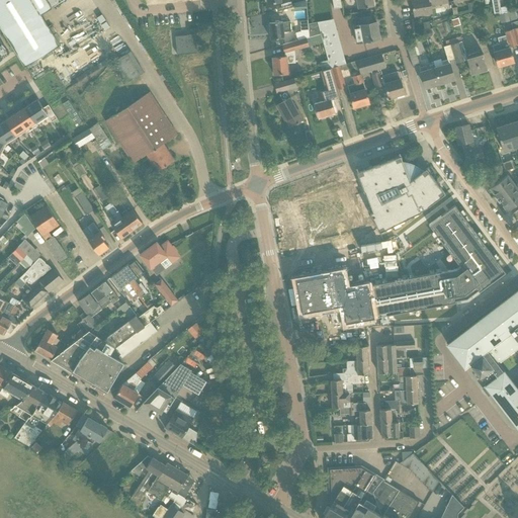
[(0,0),(0,27),(24,67),(59,46),(40,15),(63,0),(0,0)]
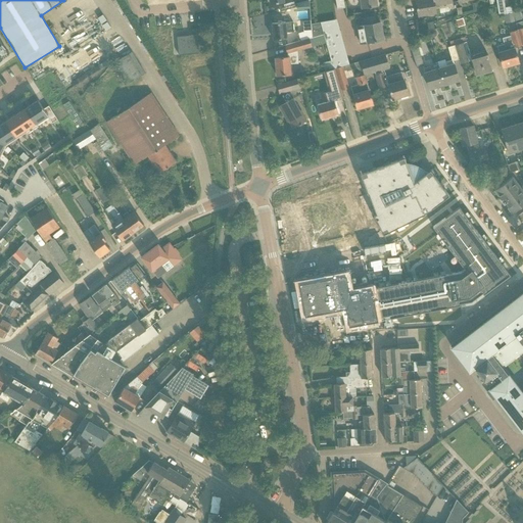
[(345,8),(343,0),(335,0),(337,9),(345,8)]
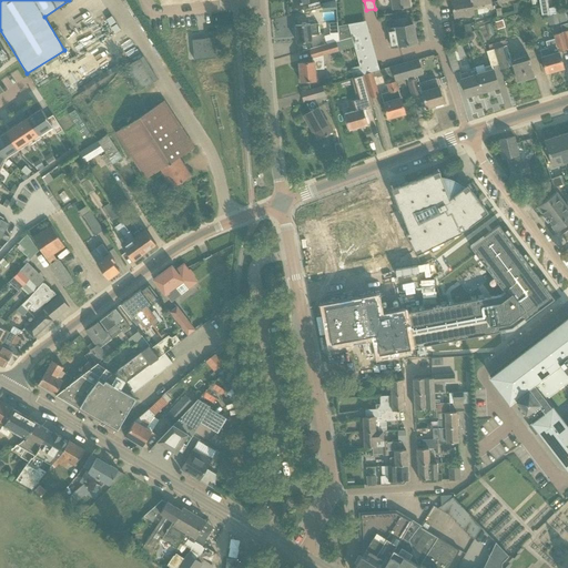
[(472,7),(469,0),(456,0),(450,1),(454,14),(462,13),(462,17),(473,14),(472,7)]
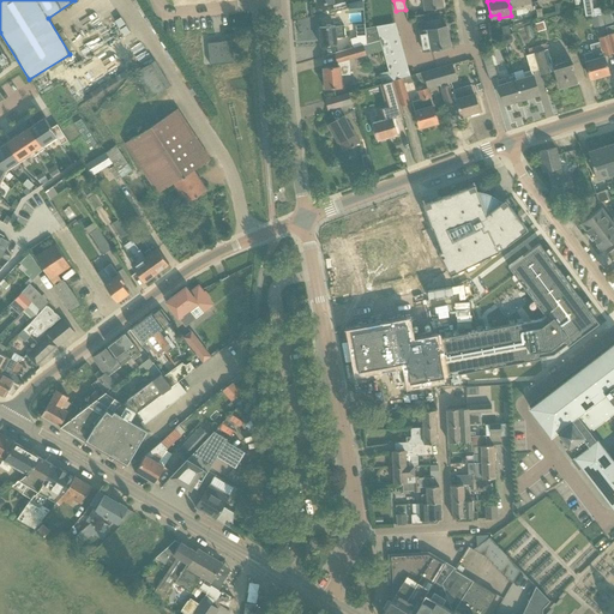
[(582,0),(585,16),(594,14),(590,0),(582,0)]
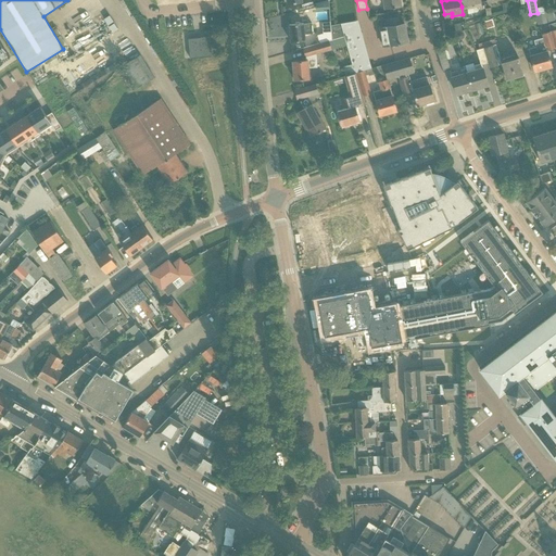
[(552,13),(545,14),(547,23),(554,21),(552,13)]
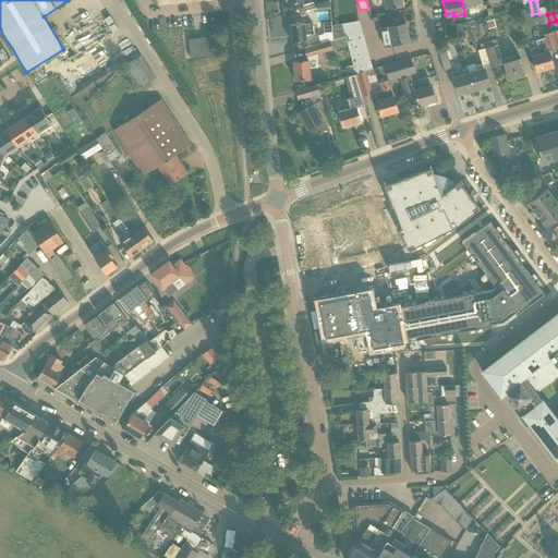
[(547,14),(537,16),(538,25),(548,23),(547,14)]
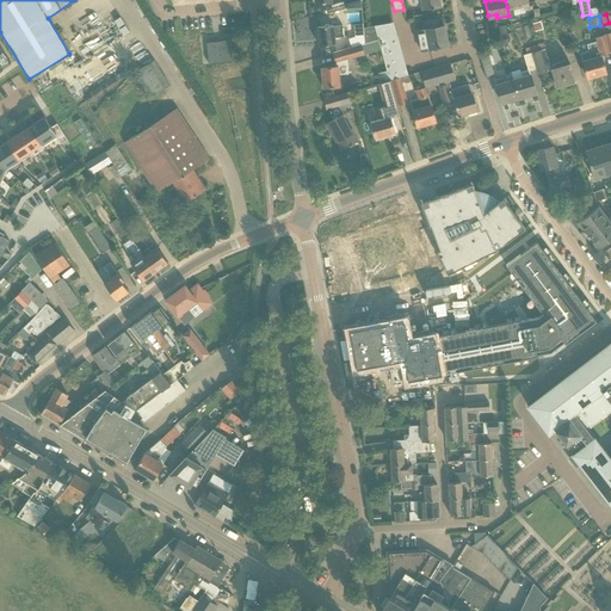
[(424,22),(425,30),(425,31),(417,32),(420,51),(448,45),(444,26),(438,28),(437,19),(424,22)]
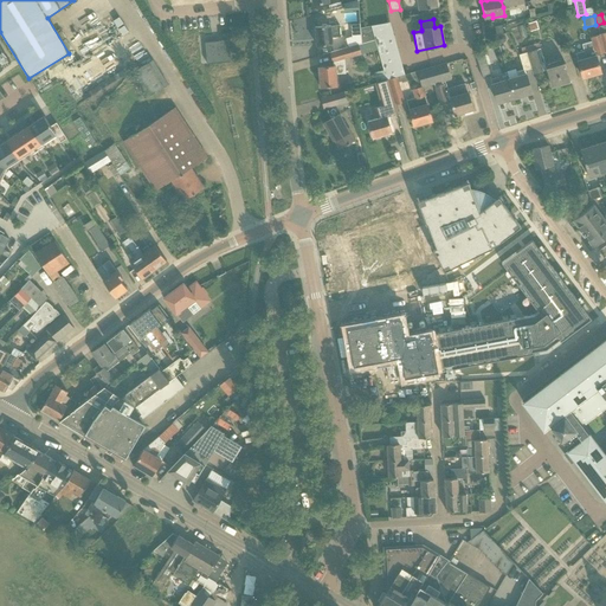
[(360,28),(360,34),(361,44),(374,40),(376,50),(382,70),(384,70),(386,79),(387,79),(399,76),(405,75),(389,23),(371,26),(360,28)]
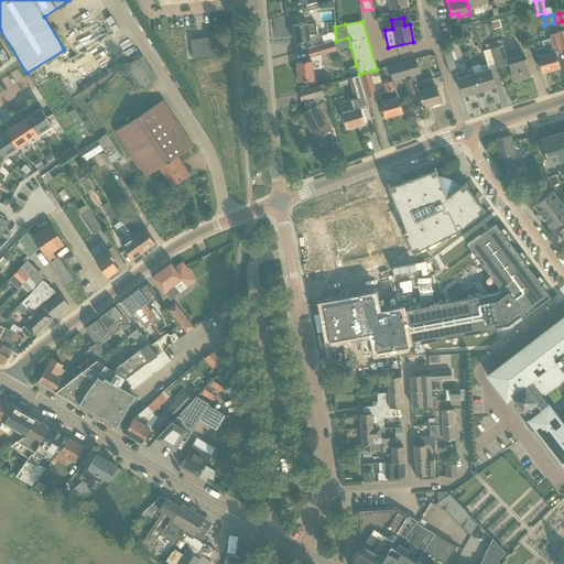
[(308,24),(304,24),(293,25),(294,43),(308,41),(308,35),(316,34),(316,24),(308,25),(308,24)]
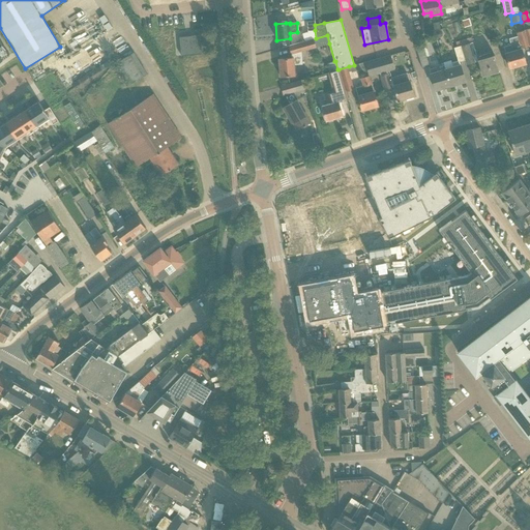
[(315,30),(301,34),(303,41),(316,38),(315,30)]
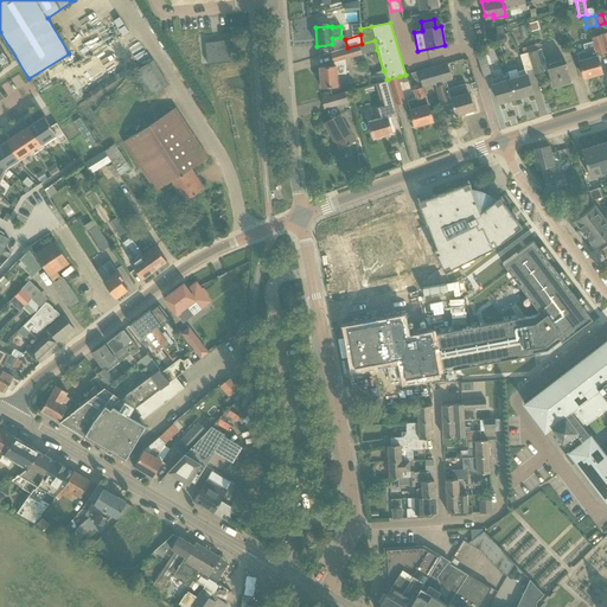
[(585,51),(576,53),(579,61),(583,78),(602,74),(596,56),(606,53),(600,34),(592,37),(593,42),(582,44),(585,51)]
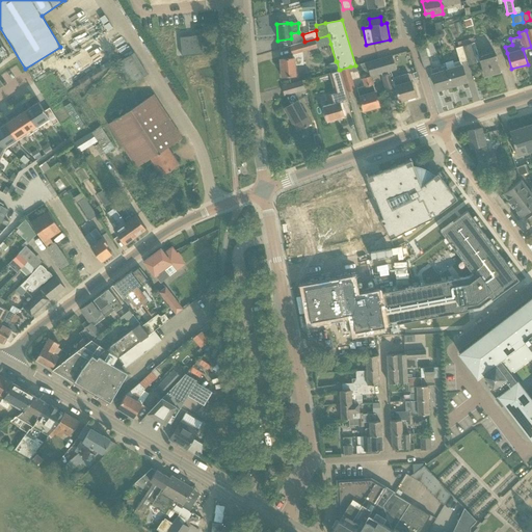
[(180,37),(181,56),(202,54),(201,35),(180,37)]
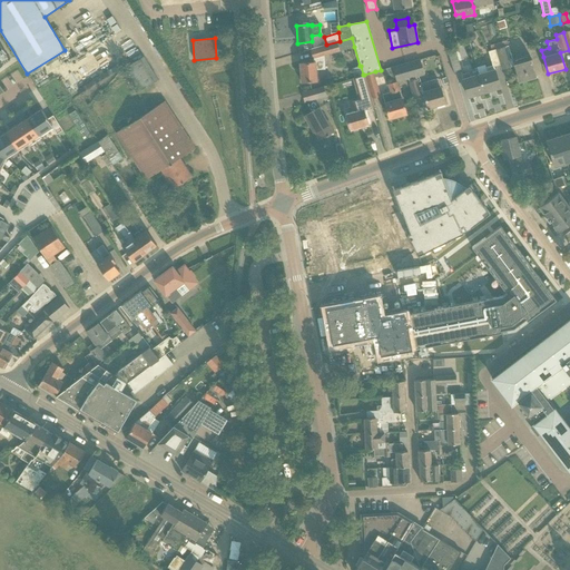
[(326,45),(311,49),(313,59),(315,59),(315,62),(300,64),(301,82),(317,80),(316,70),(325,69),(323,56),(354,47),(352,38),(340,41),(326,45)]
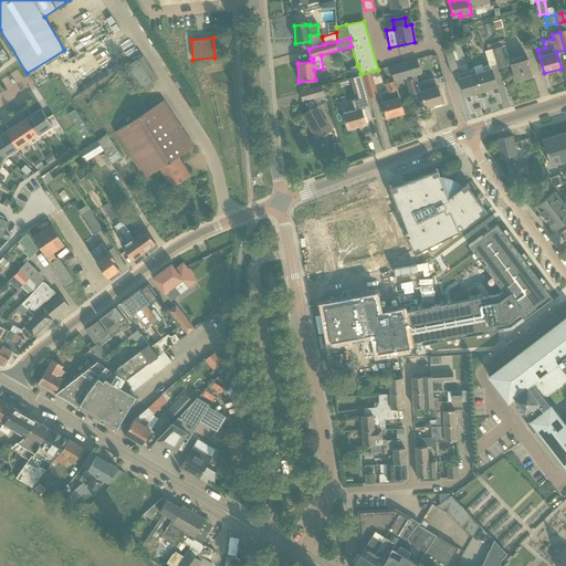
[(526,79),(532,76),(525,53),(509,59),(503,41),(486,45),(489,50),(485,51),(485,52),(492,50),(496,64),(498,70),(510,65),(514,79),(526,75),(526,79)]
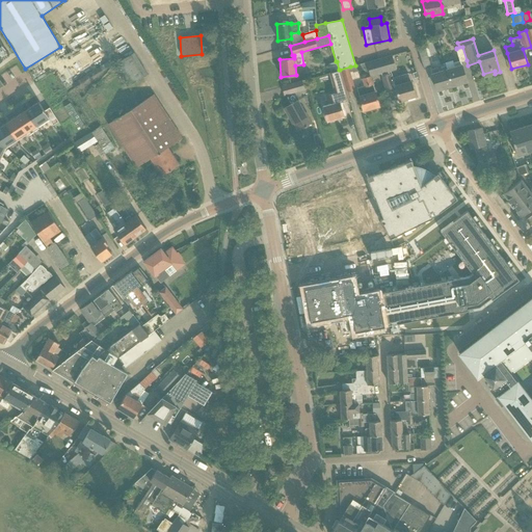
[(454,68),(447,70),(451,86),(467,82),(461,64),(461,65),(460,62),(467,60),(462,47),(456,49),(455,49),(459,61),(453,63),(454,68)]
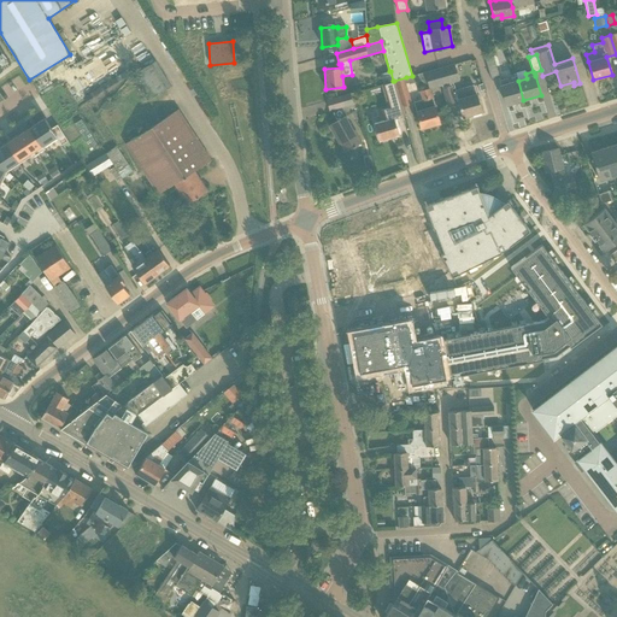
[(500,77),(493,57),(485,59),(492,81),(500,77)]
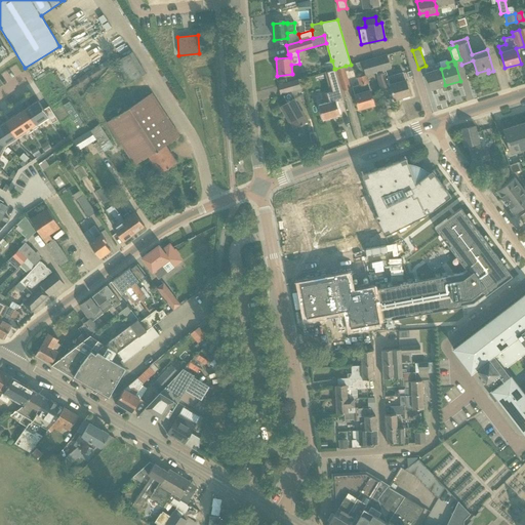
[(146,74),(132,52),(114,64),(127,85),(146,74)]
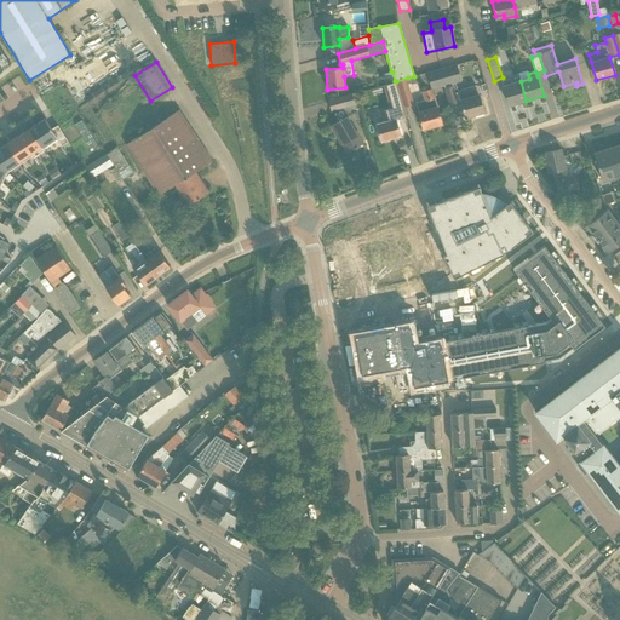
[(440,69),(428,73),(431,89),(432,90),(460,81),(457,64),(440,69)]
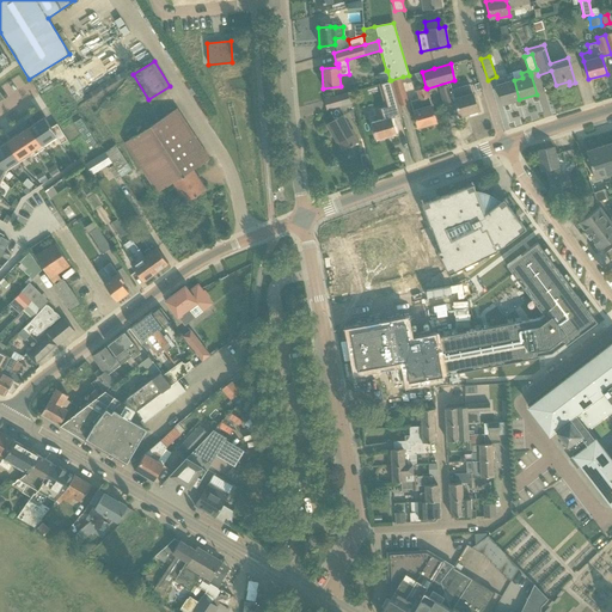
[(387,71),(386,71),(379,73),(383,83),(390,80),(387,71)]
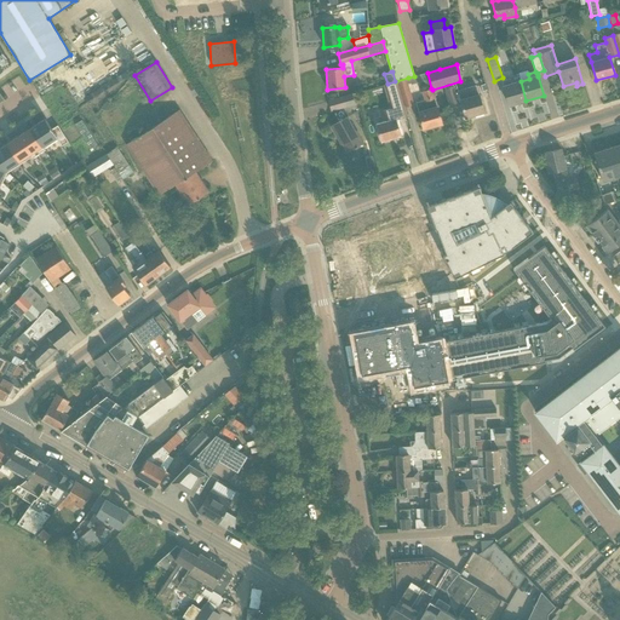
[(408,78),(396,81),(403,107),(413,104),(407,85),(411,84),(408,78)]
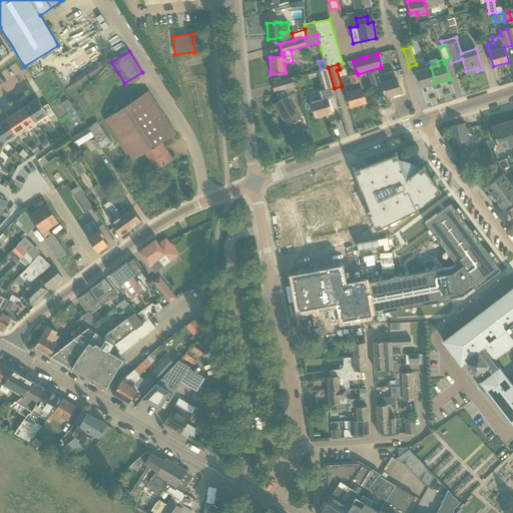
[(423,69),(422,65),(415,67),(421,87),(435,83),(431,67),(423,69)]
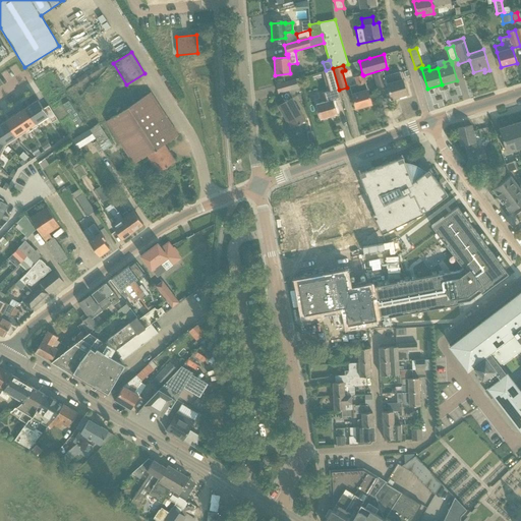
[(324,102),(316,105),(321,119),(336,114),(332,100),(341,98),(339,90),(333,68),(332,68),(326,70),(323,71),(329,92),(322,94),(324,102)]
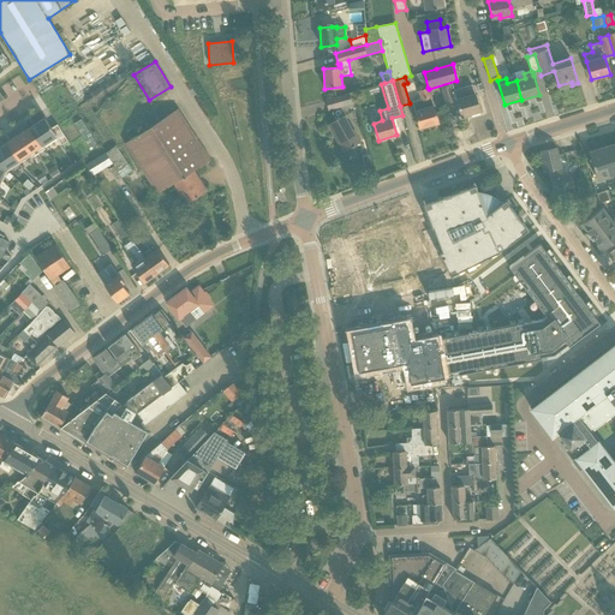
[(472,85),(454,90),(453,85),(441,88),(446,105),(457,101),(461,117),(479,112),(472,85)]
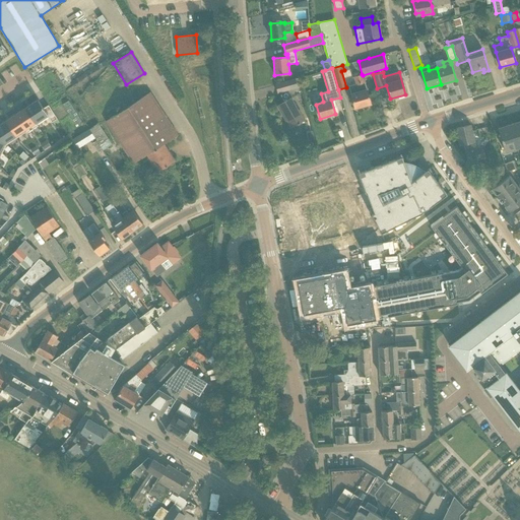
[(358,76),(353,77),(355,84),(364,82),(363,75),(362,74),(358,76)]
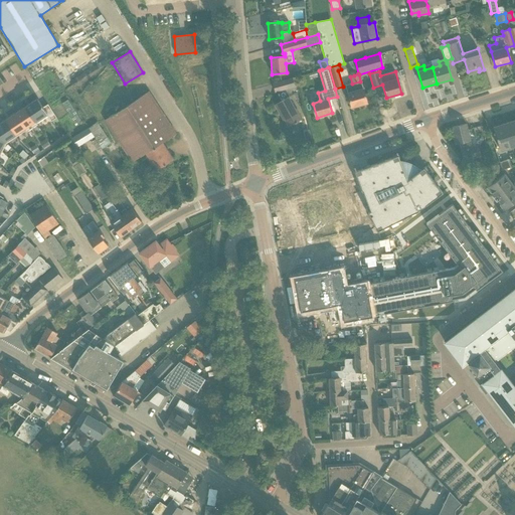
[(294,78),(286,80),(273,84),(275,92),(297,86),(294,78)]
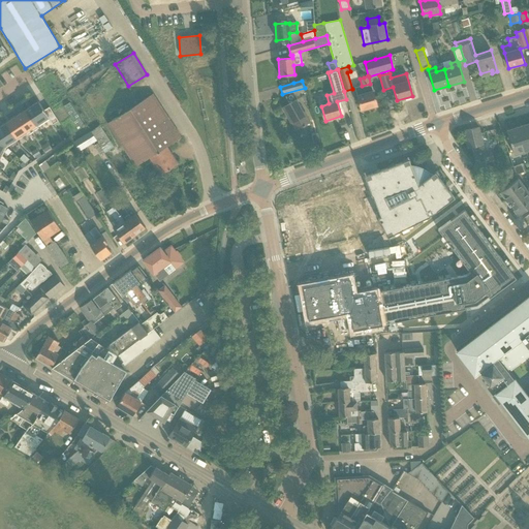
[(362,86),(354,88),(361,111),(377,106),(370,84),(362,86)]
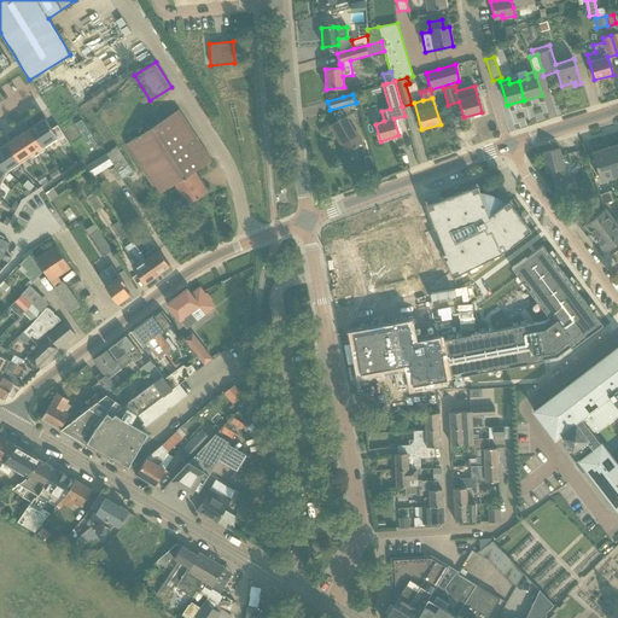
[(178,110),(124,145),(157,196),(174,185),(187,204),(208,191),(194,172),(211,161),(178,110)]
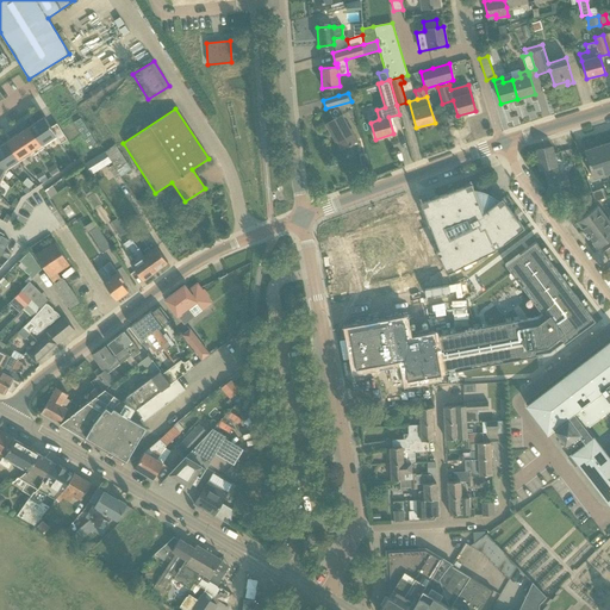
[(341,116),(336,118),(325,124),(331,135),(332,134),(341,149),(348,145),(349,147),(352,144),(358,141),(352,130),(349,131),(341,116)]
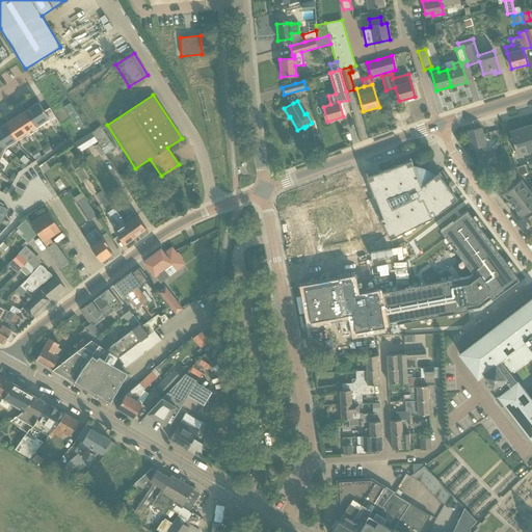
[(38,103),(26,111),(37,127),(49,120),(53,126),(58,122),(49,108),(44,111),(38,103)]
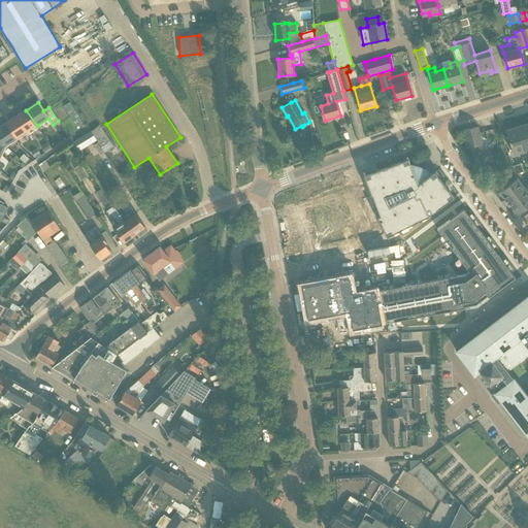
[(76,127),(83,124),(68,102),(63,106),(76,127)]
